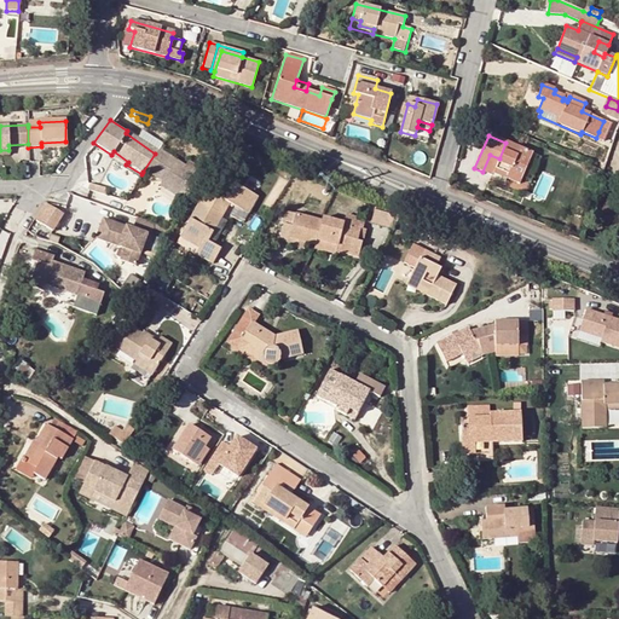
[(492,177),(492,174),(495,169),(508,175),(505,179),(519,185),(532,154),(505,143),(499,158),(490,155),(482,172),(492,177)]
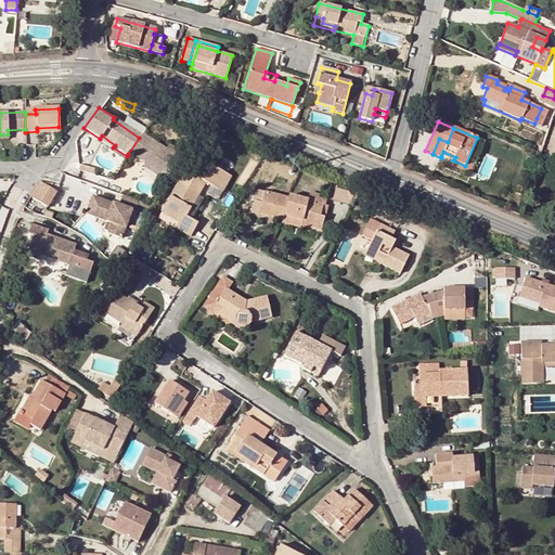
[(102,136),(100,139),(99,140),(112,150),(113,147),(115,145),(102,136)]
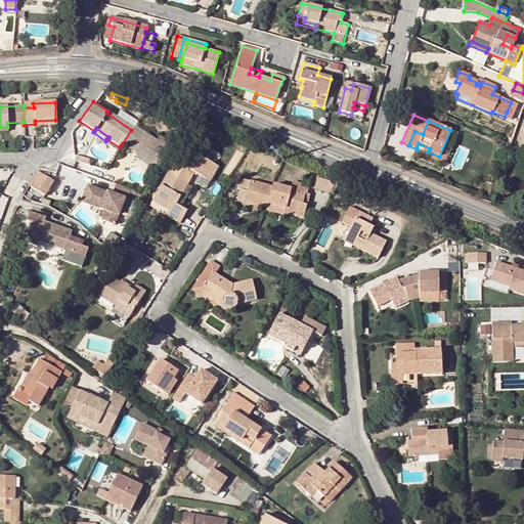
[(132,128),(131,130),(121,145),(136,156),(150,165),(162,148),(132,128)]
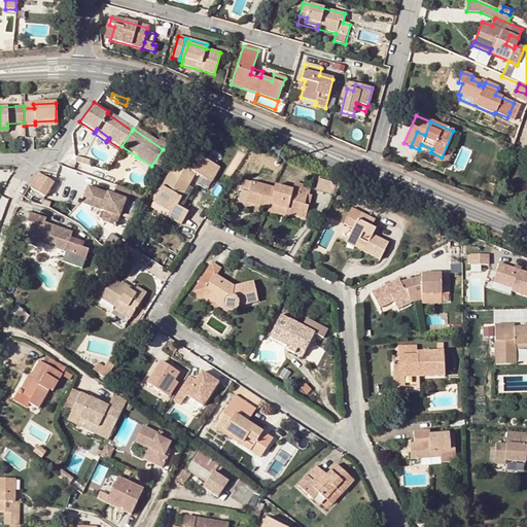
[(200,133),(194,130),(188,141),(196,144),(200,133)]
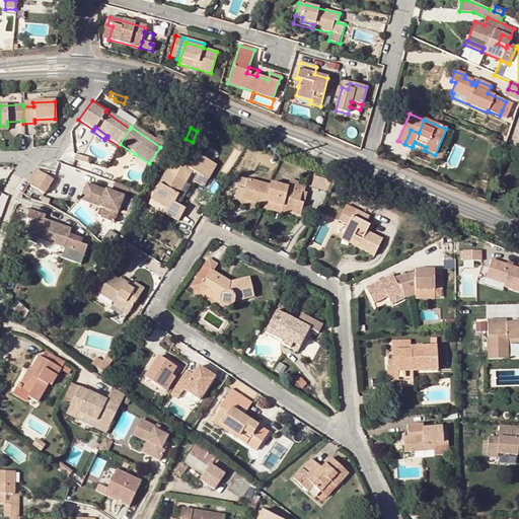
[(415,142),(413,146),(424,150),(426,147),(415,142)]
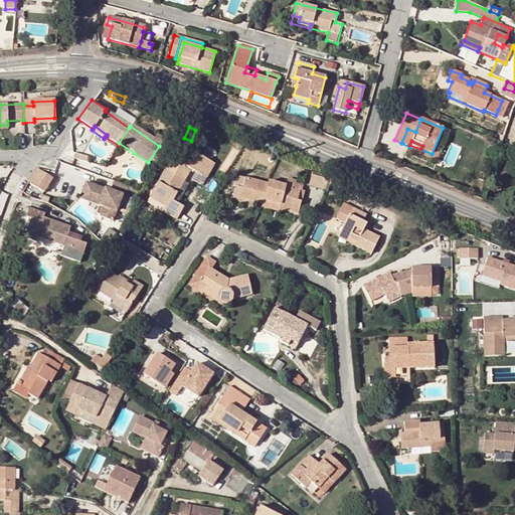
[(152,169),(164,148),(159,146),(148,162),(134,153),(132,156),(152,169)]
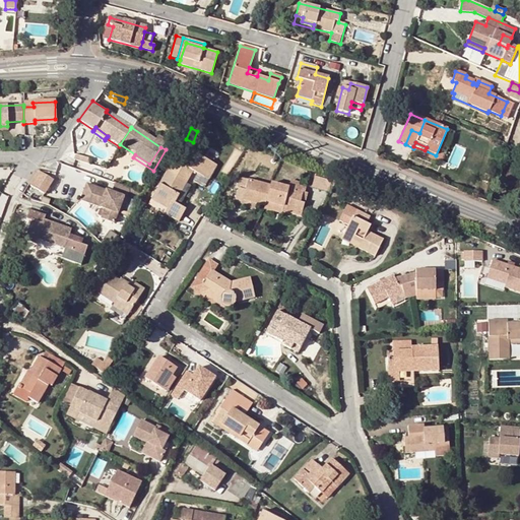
[(192,171),(207,180),(215,165),(188,149),(180,164),(173,159),(150,199),(167,209),(164,213),(178,221),(185,209),(174,203),(192,171)]
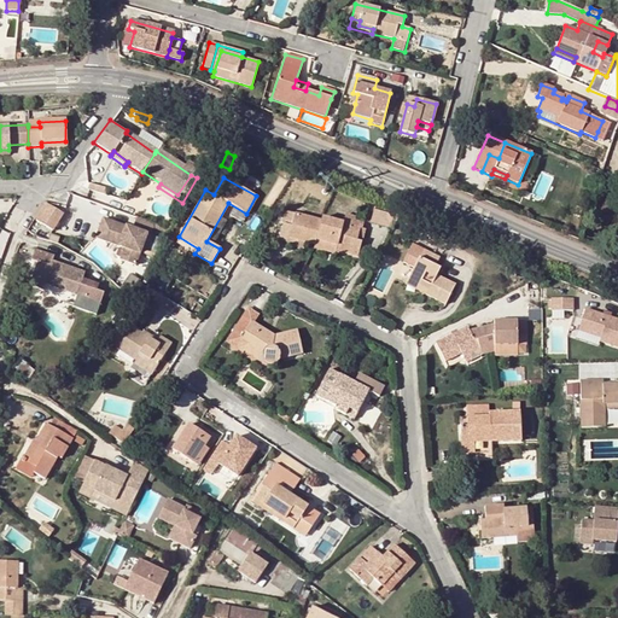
[(48,194),(38,211),(56,222),(66,205),(48,194)]
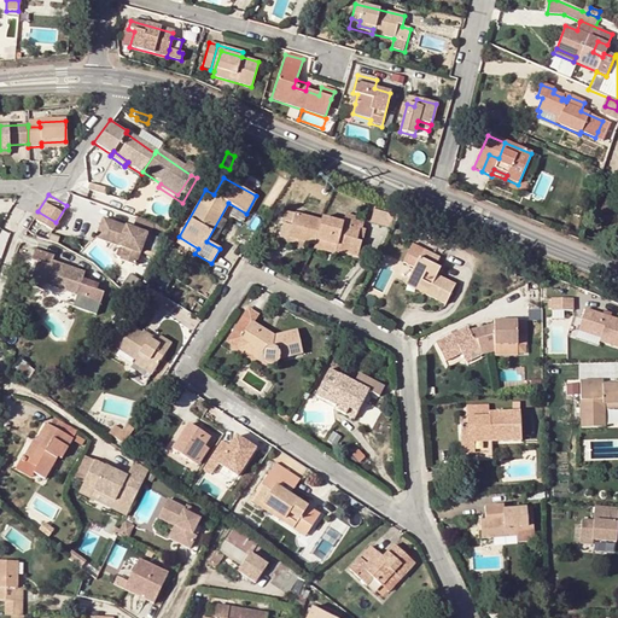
[(373,211),(371,220),(388,225),(390,217),(397,220),(400,215),(374,205),(374,207),(362,204),(361,209),(373,211)]
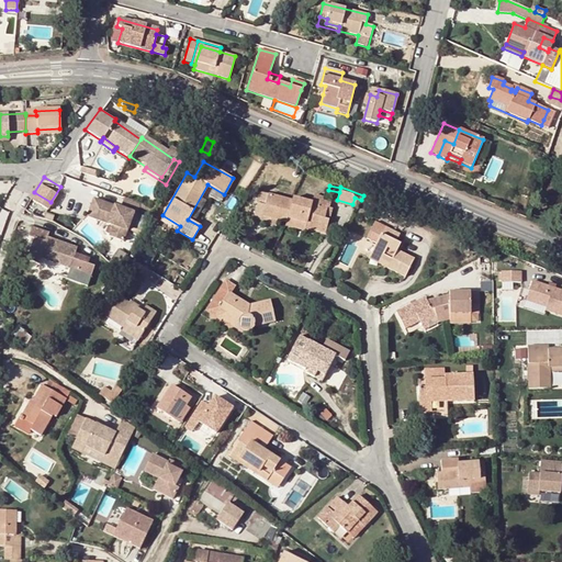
[(267,194),(259,192),(256,203),(265,204),(267,194)]
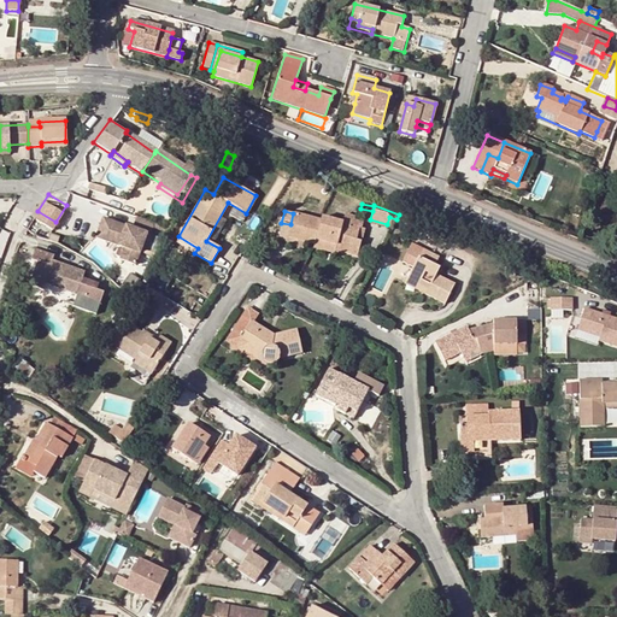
[(291,224),(281,223),(277,239),(287,241),(288,238),(304,242),(313,245),(315,240),(336,245),(335,251),(357,256),(360,241),(356,240),(358,227),(360,228),(363,217),(345,212),(342,222),(321,216),(319,219),(293,213),(291,224)]
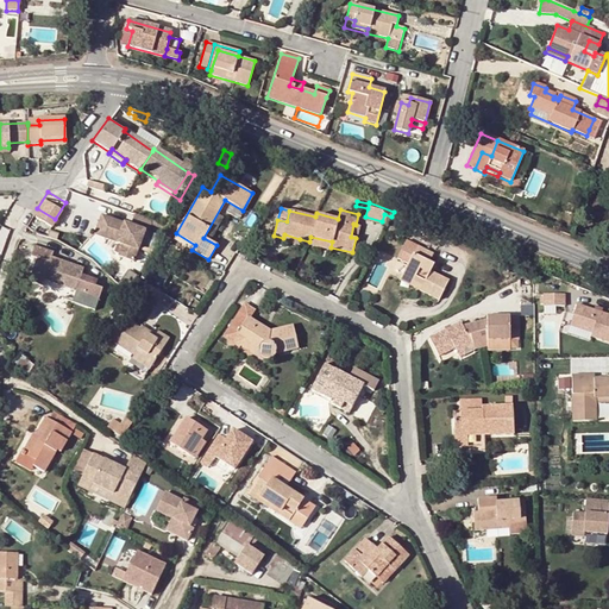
[(240,227),(249,233),(259,215),(251,211),(240,227)]
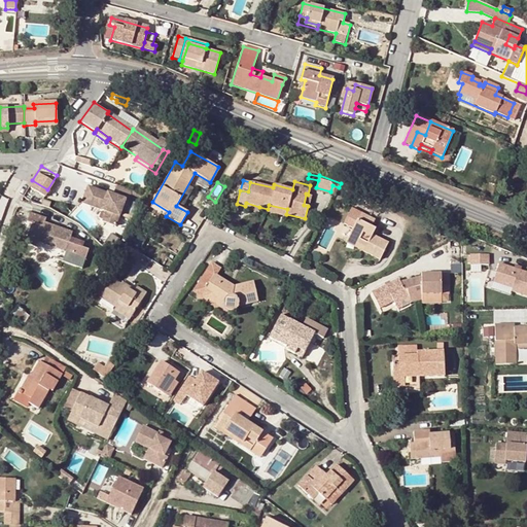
[(131,189),(114,184),(111,194),(109,198),(105,196),(106,192),(88,185),(84,196),(97,200),(95,207),(105,210),(102,220),(114,224),(124,199),(127,200),(129,194),(131,189)]
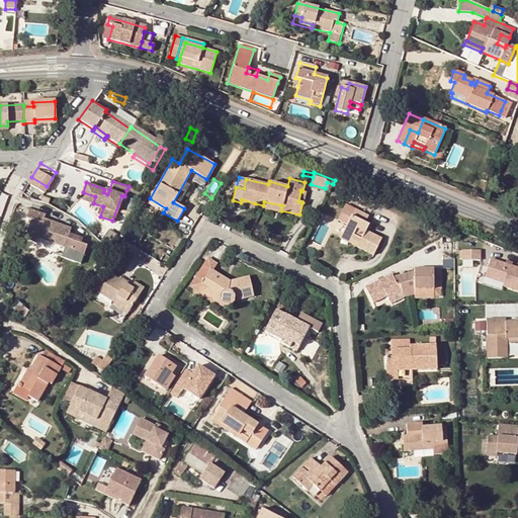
[(128,186),(126,190),(140,194),(142,190),(128,186)]
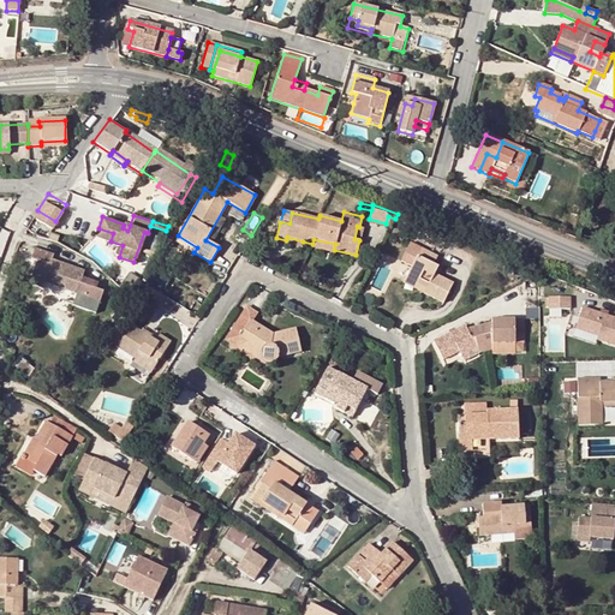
[(113,233),(99,228),(95,236),(111,242),(113,233)]
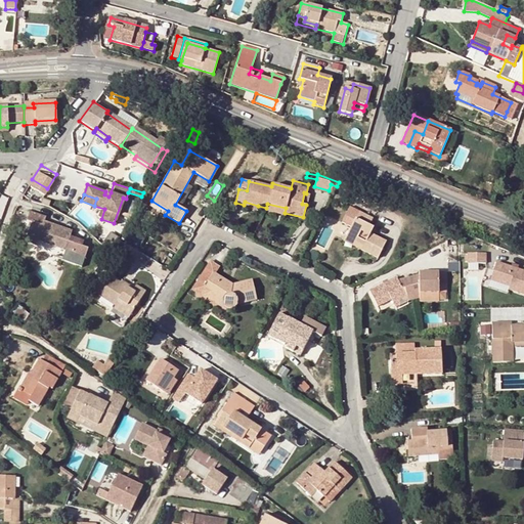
[(43,198),(41,203),(49,206),(51,200),(43,198)]
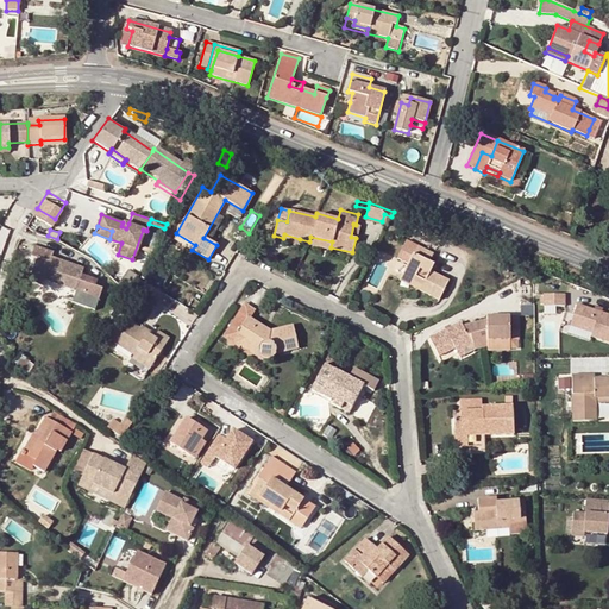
[(284,234),(283,238),(282,240),(299,245),(300,239),(284,234)]
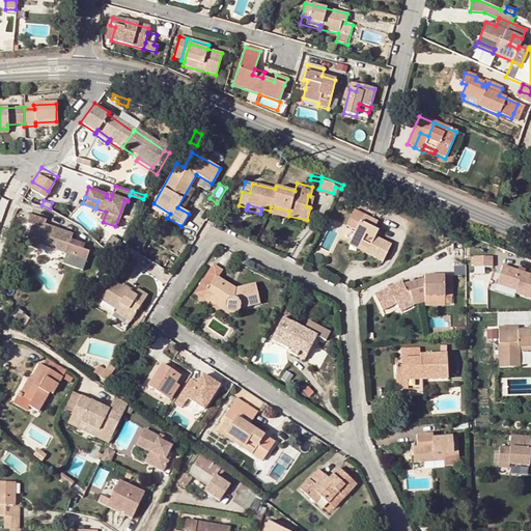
[(287,218),(288,216),(289,211),(271,206),(270,211),(269,213),(287,218)]
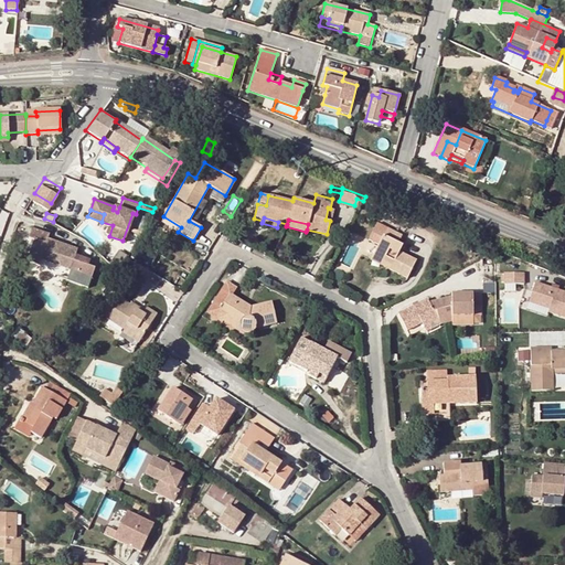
[(377,245),(372,254),(383,259),(384,256),(394,260),(398,251),(402,245),(397,242),(401,234),(386,226),(376,222),(368,241),(377,245)]
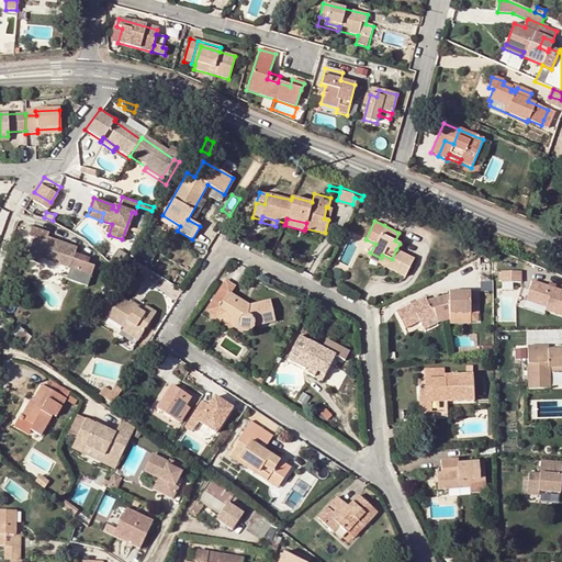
[(74,255),(77,247),(45,235),(46,231),(32,225),(27,235),(33,237),(26,259),(38,263),(41,258),(68,269),(65,279),(87,287),(93,268),(86,265),(88,260),(74,255)]
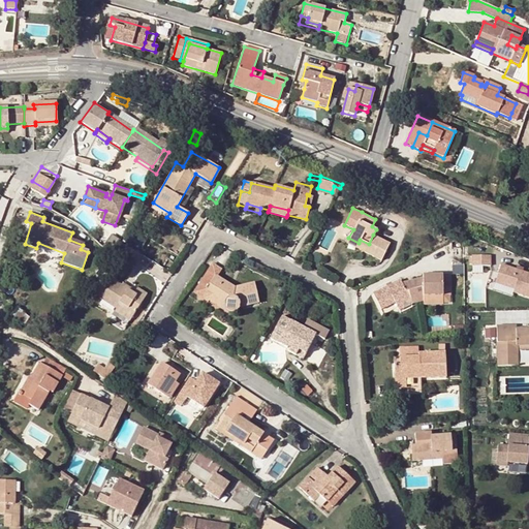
[(435,231),(442,235),(443,232),(445,234),(447,229),(437,225),(435,231)]
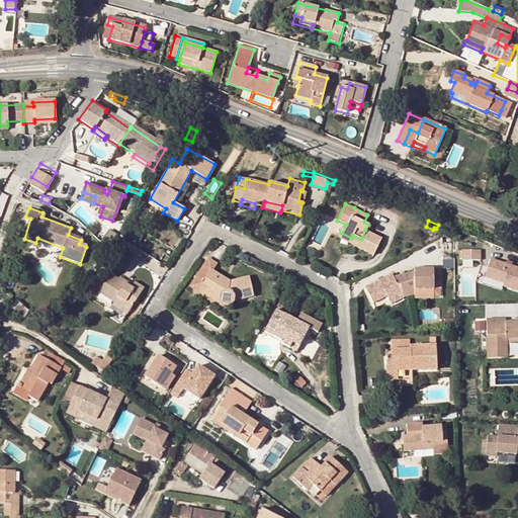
[(108,230),(100,241),(109,247),(112,243),(116,236),(117,235),(108,230)]
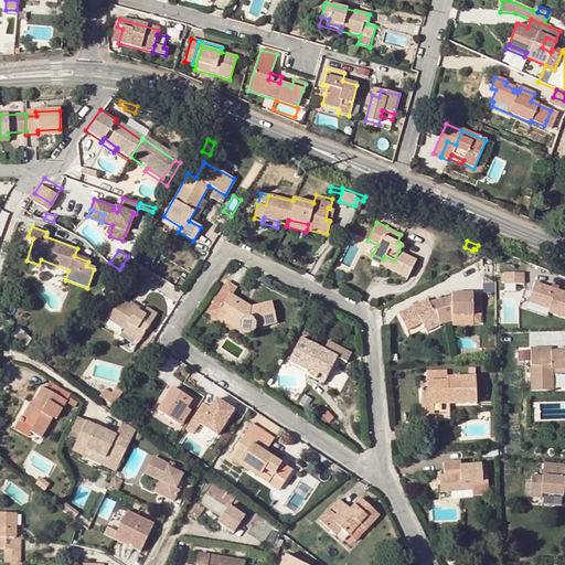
[(390,269),(406,278),(416,259),(398,251),(394,260),(390,269)]
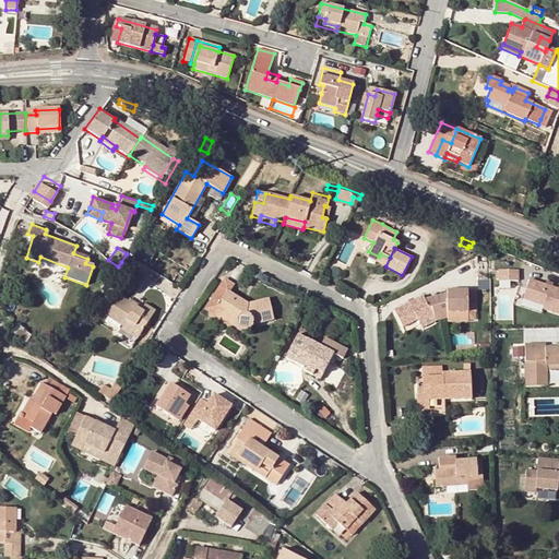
[(366,257),(385,266),(390,258),(380,253),(379,257),(368,251),(366,257)]
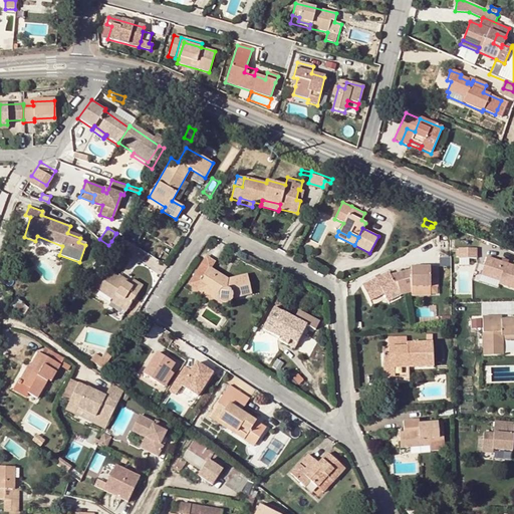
[(111,241),(108,245),(118,251),(125,240),(115,234),(111,241)]
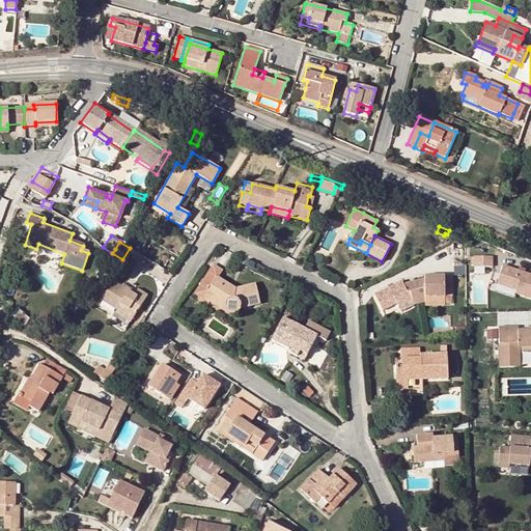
[(141,255),(130,248),(122,259),(133,267),(141,255)]
